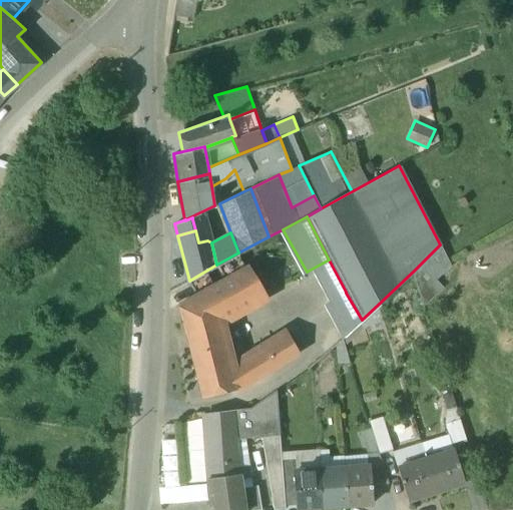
[(440,244),(414,271),(420,291),(450,263),(440,244)]
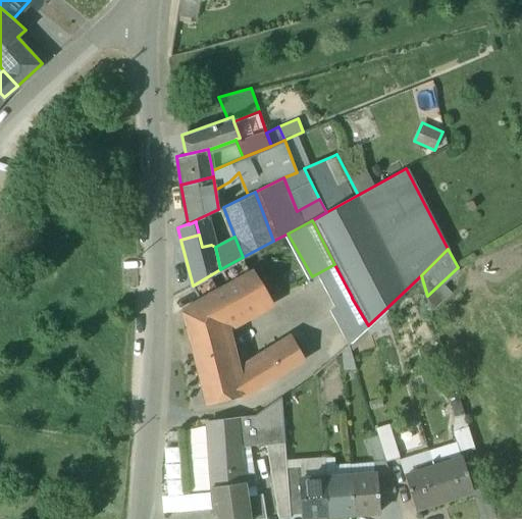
[(254,269),(183,308),(191,339),(225,329),(224,325),(271,299),(254,269)]
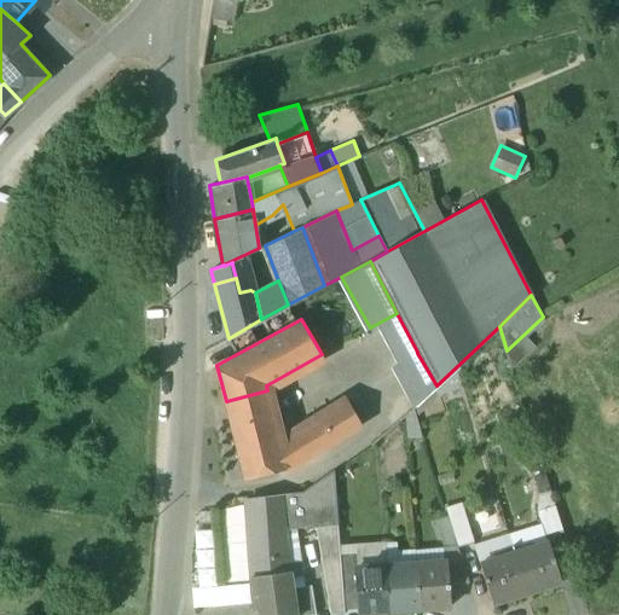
[(417,352),(394,364),(417,405),(437,386),(417,353),(417,352)]
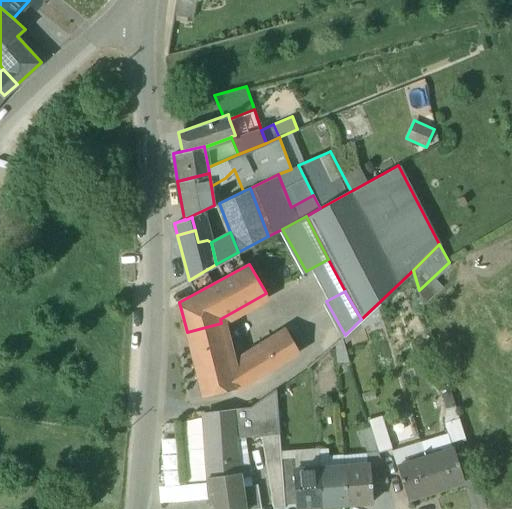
[(377,304),(361,319),(363,325),(382,319),(377,304)]
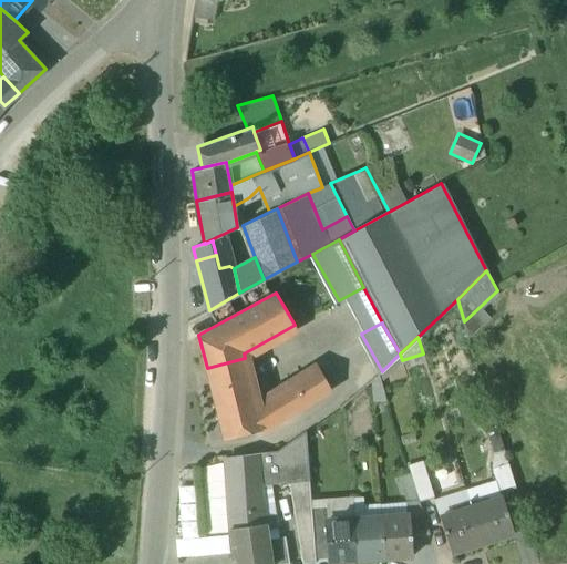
[(256,406),(245,358),(207,368),(224,437),(260,428),(261,431),(295,411),(281,390),(256,406)]
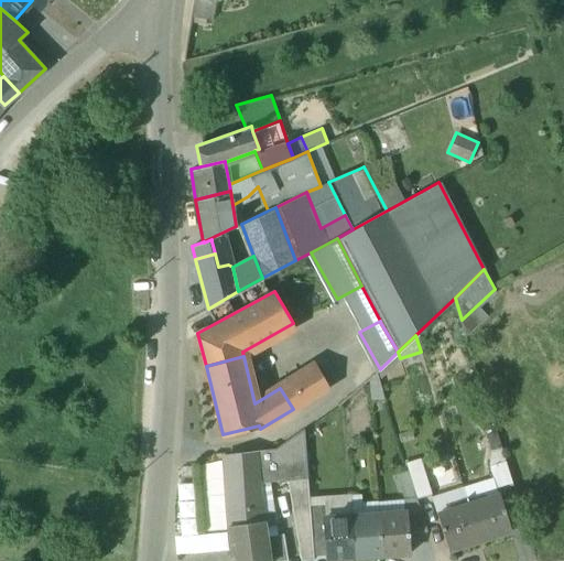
[(317,365),(280,388),(293,409),(329,386),(317,365)]
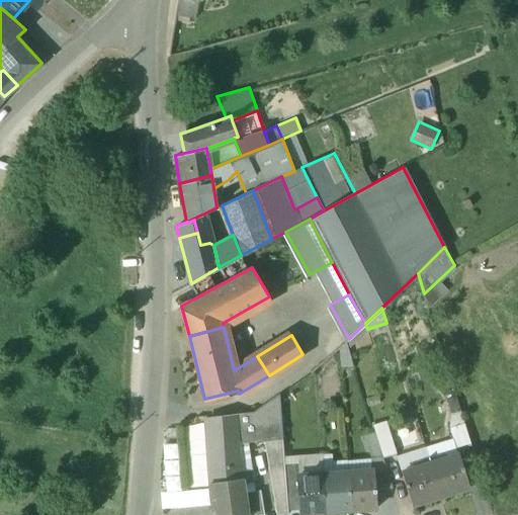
[(346,341),(340,346),(341,359),(351,358),(346,341)]
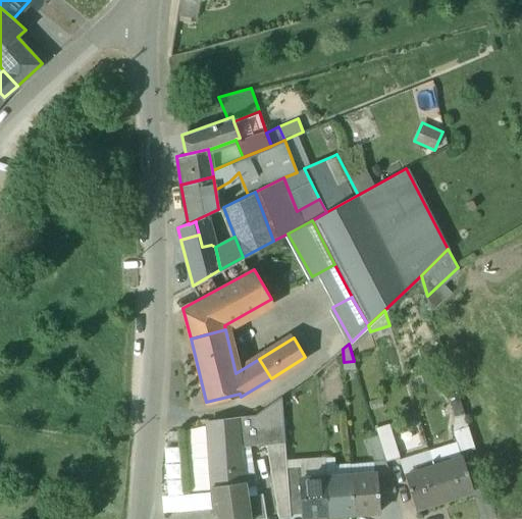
[(255,414),(212,419),(207,423),(211,486),(244,481),(238,439),(259,437),(255,414)]
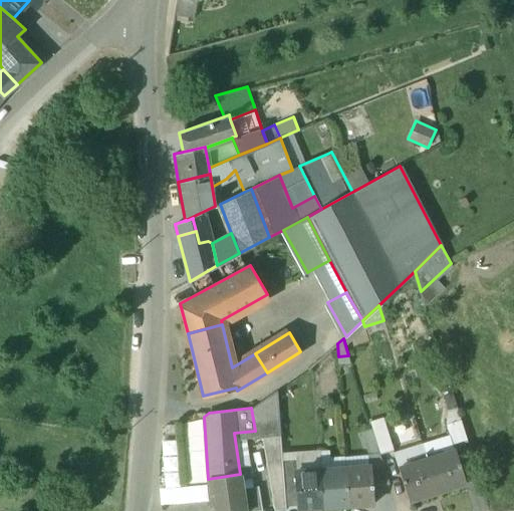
[(461,419),(447,423),(453,445),(468,440),(461,419)]
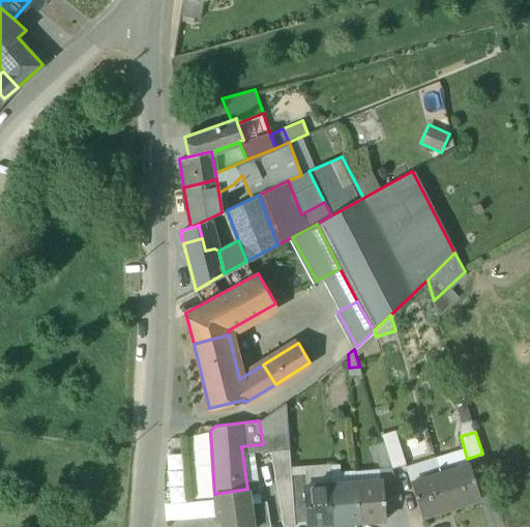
[(398,438),(383,442),(390,466),(391,468),(406,463),(398,438)]
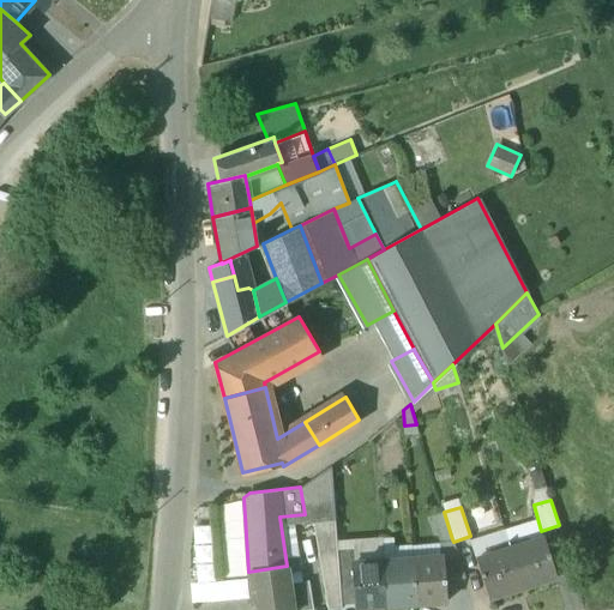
[(505,531),(471,541),(476,556),(510,547),(505,531)]
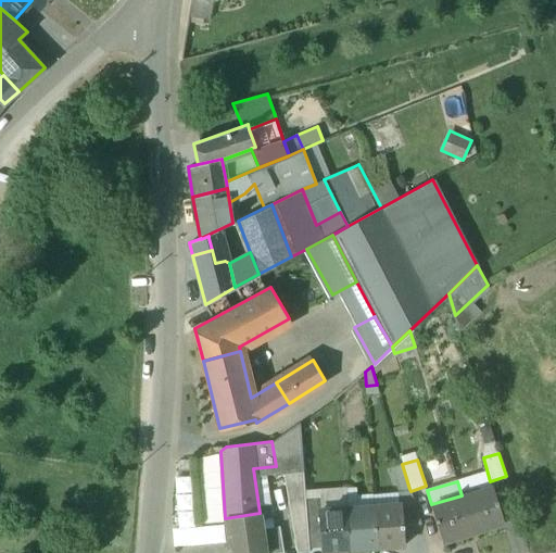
[(493,486),(462,495),(472,531),(504,522),(493,486)]
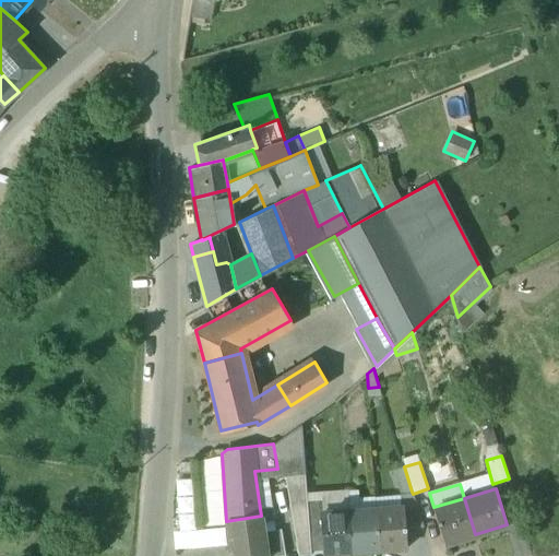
[(413,494),(412,492),(401,493),(401,506),(404,506),(405,525),(423,524),(413,494)]
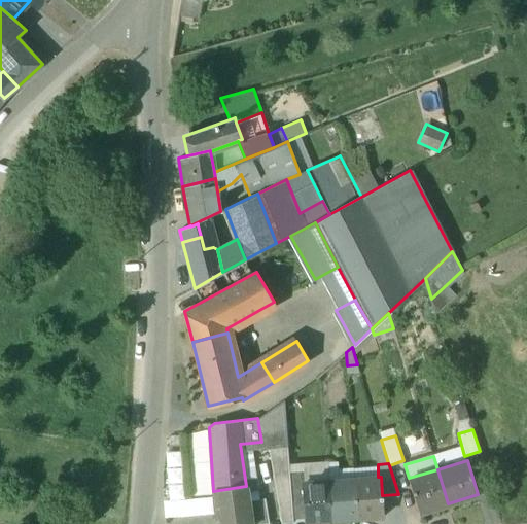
[(302,465),(289,466),(293,518),(305,517),(303,482),(304,482),(302,465)]
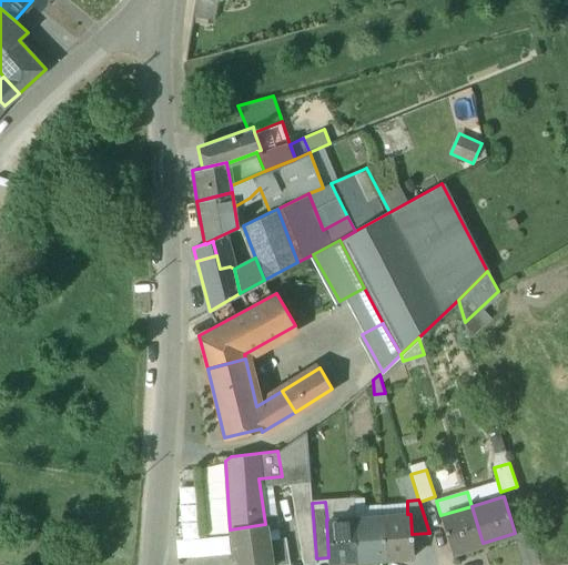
[(472,506),(440,515),(452,553),(483,543),(472,506)]
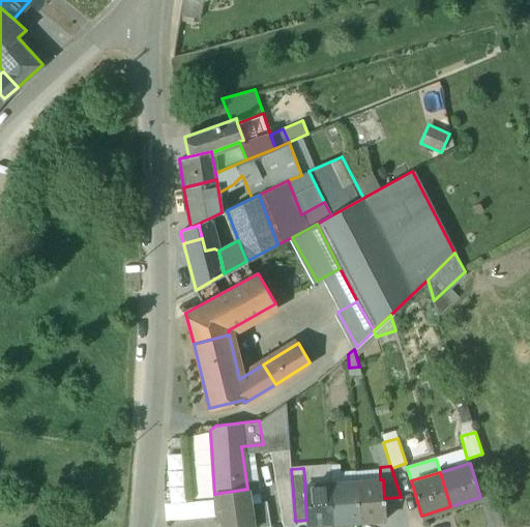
[(380,479),(356,481),(359,520),(386,518),(384,498),(383,479),(380,479)]
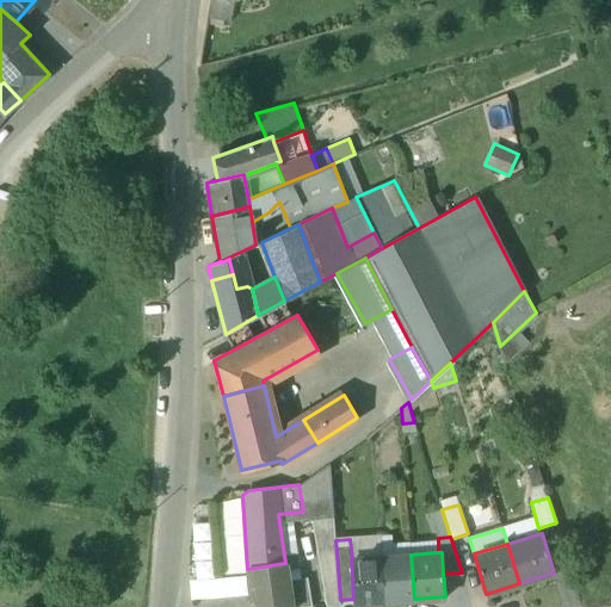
[(411,555),(381,557),(384,601),(414,599),(411,555)]
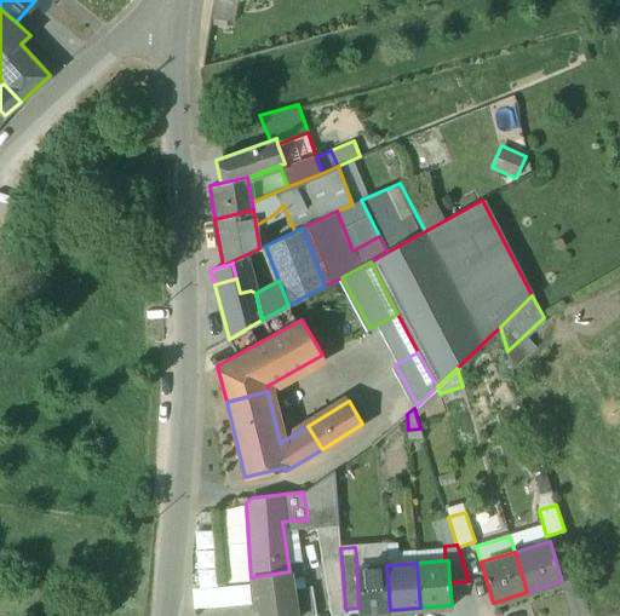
[(357,566),(356,566),(359,608),(360,612),(390,610),(386,565),(357,566)]
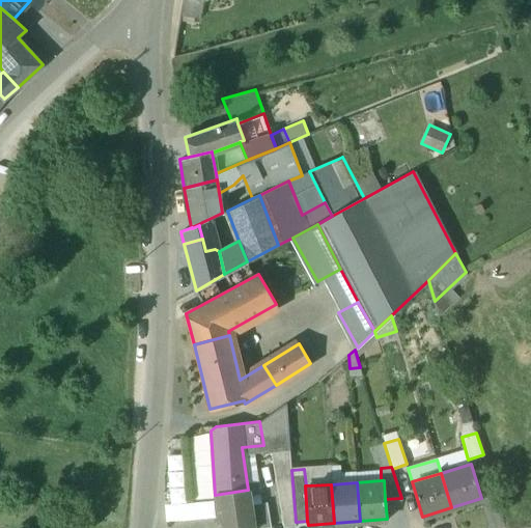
[(248,490),(215,495),(220,527),(253,527),(251,511),(248,490)]
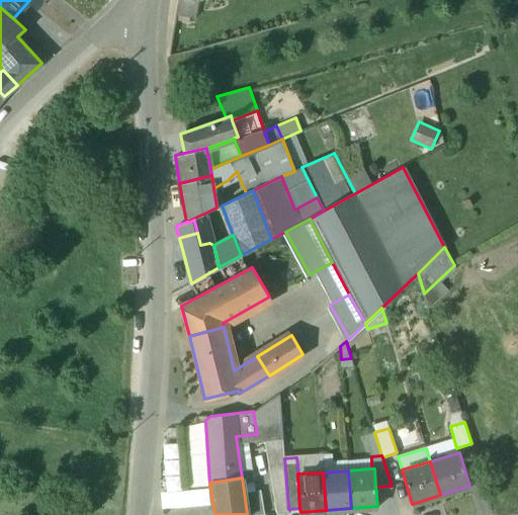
[(261,489),(246,491),(247,499),(245,499),(247,514),(254,514),(265,514),(261,489)]
